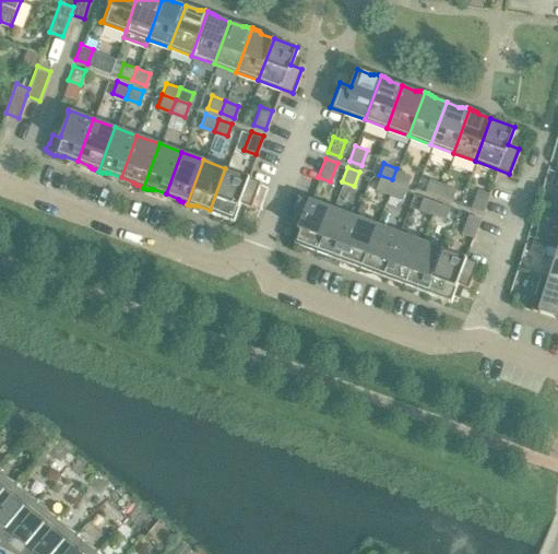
[(251,205),(260,180),(225,168),(210,210),(233,219),(239,201),(251,205)]
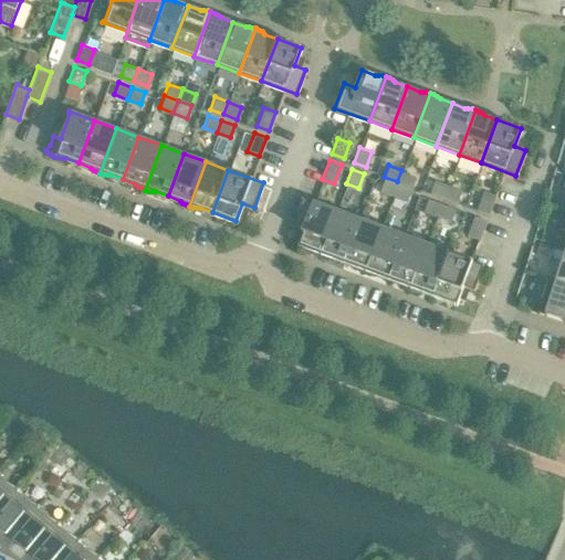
[(411,187),(416,175),(401,170),(397,181),(411,187)]
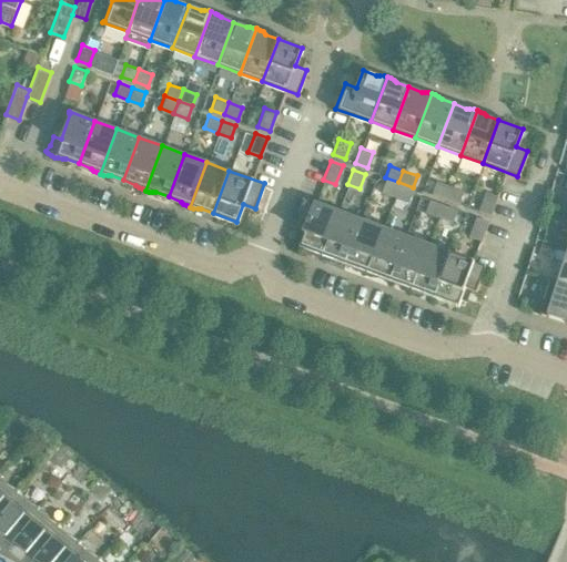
[(394,195),(398,182),(385,177),(381,190),(394,195)]
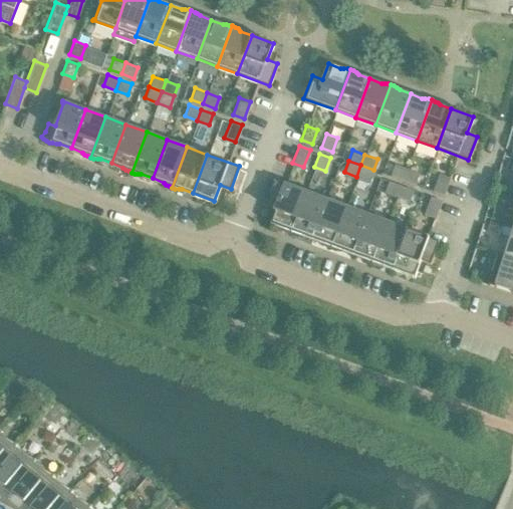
[(403,178),(407,167),(395,162),(391,173),(403,178)]
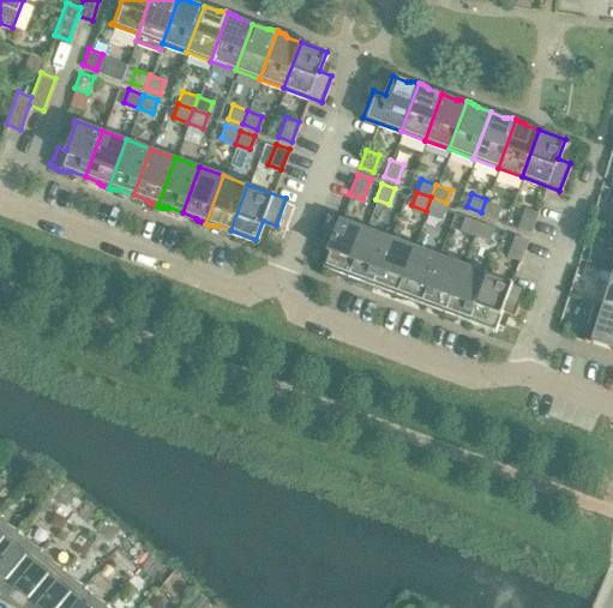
[(442,216),(444,206),(446,203),(431,197),(426,211),(442,216)]
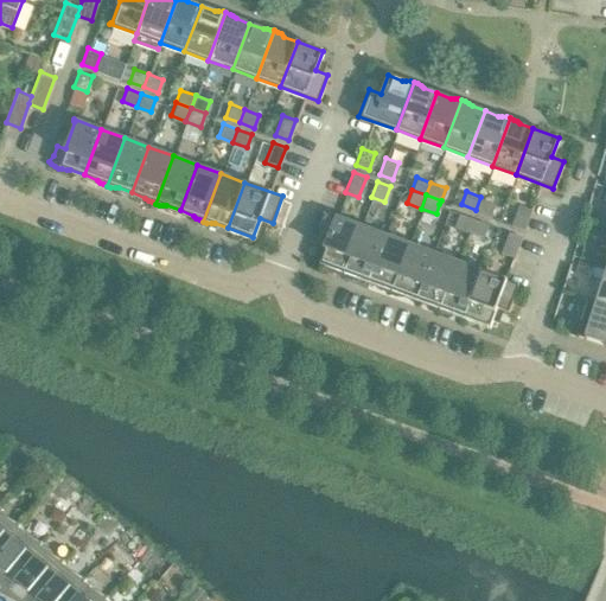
[(490,215),(495,202),(480,197),(476,210),(490,215)]
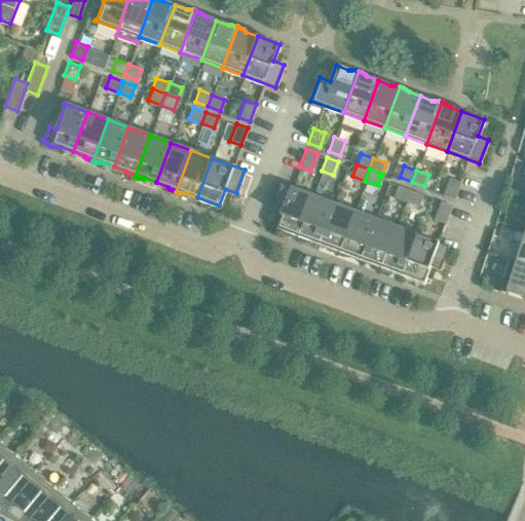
[(453,197),(460,180),(449,176),(442,193),(453,197)]
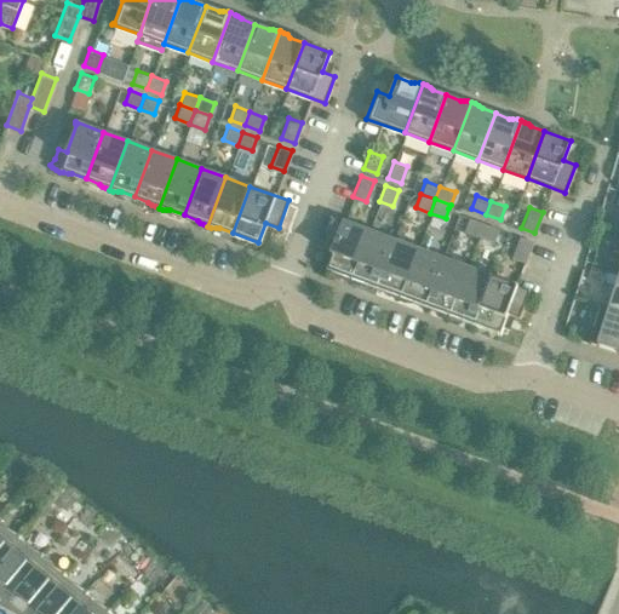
[(350,279),(368,230),(330,216),(320,244),(332,248),(325,268),(340,273),(343,275),(347,277),(350,279)]
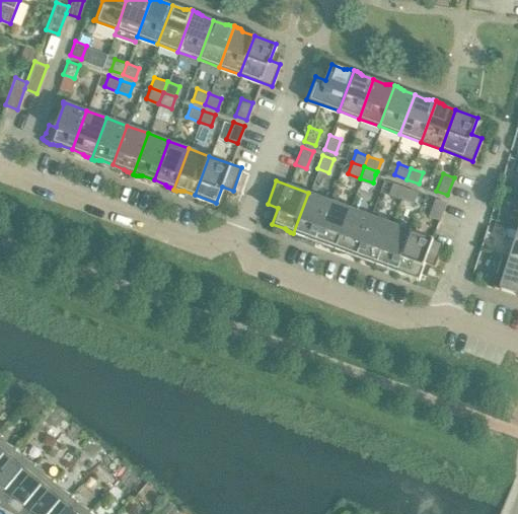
[(399,197),(404,185),(392,180),(388,192),(399,197)]
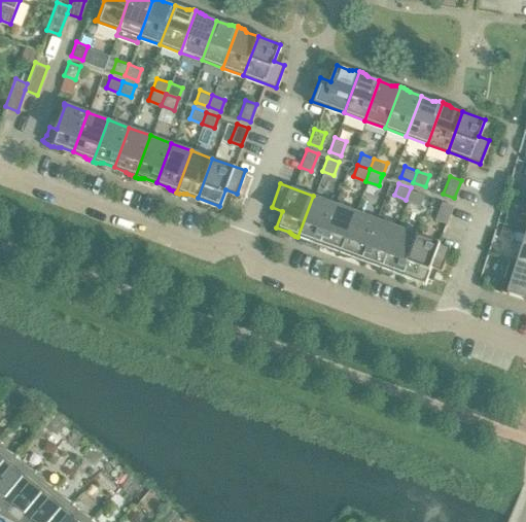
[(419,204),(423,193),(411,187),(406,200),(419,204)]
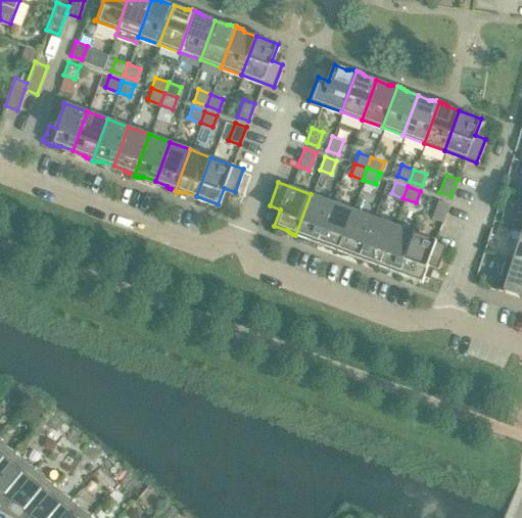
[(317,241),(331,201),(311,194),(295,235),(298,236),(301,237),(304,237),(317,241)]
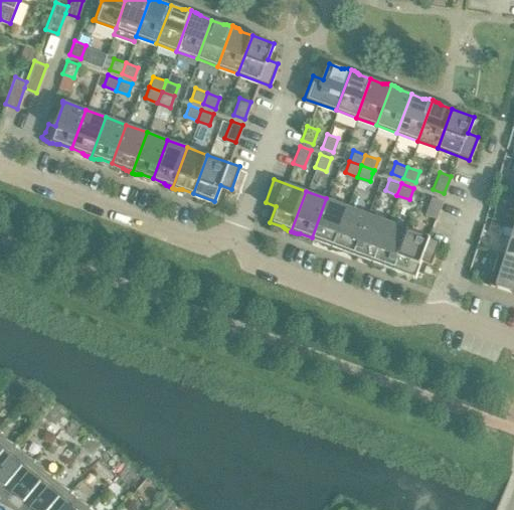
[(436,216),(442,199),(431,195),(424,212),(436,216)]
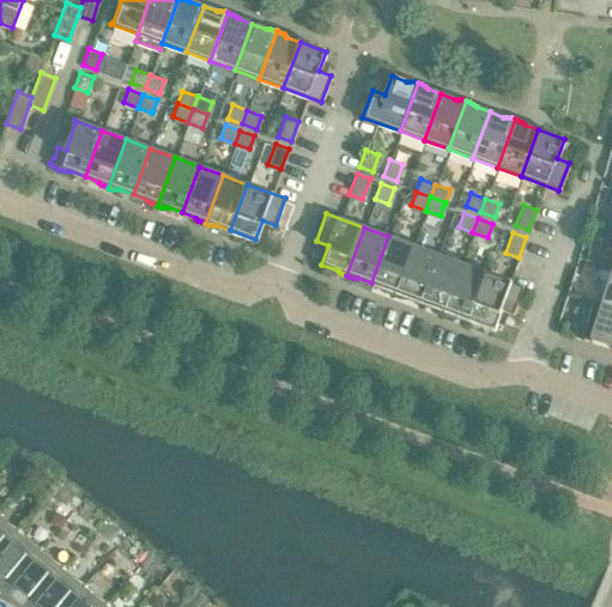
[(394,293),(412,246),(388,236),(371,283),(385,287),(388,290),(392,292),(394,293)]
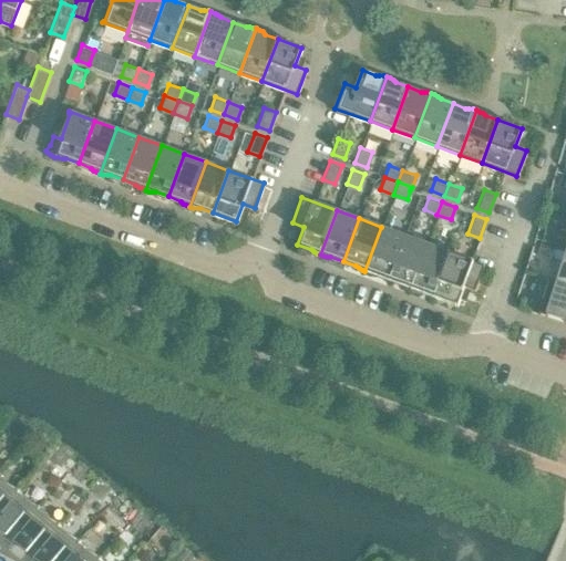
[(388,278),(404,235),(381,227),(364,271),(369,272),(372,273),(376,273),(388,278)]
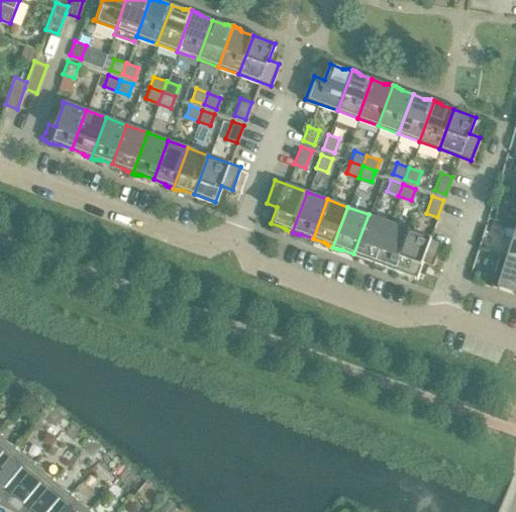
[(374,263),(389,222),(369,214),(353,253),(366,258),(368,260),(371,262),(374,263)]
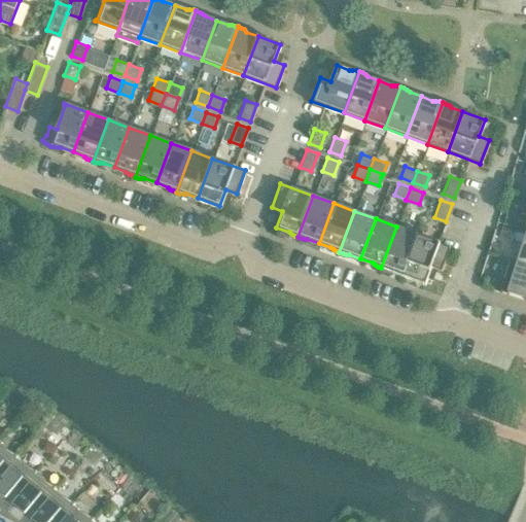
[(402,274),(417,234),(396,227),(381,268),(384,269),(387,270),(391,270),(402,274)]
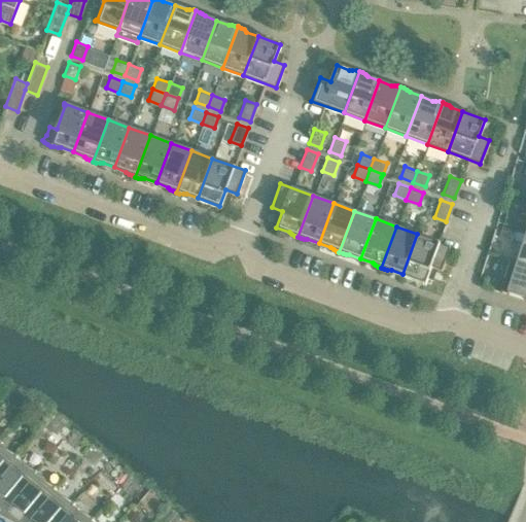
[(525,263),(525,229),(517,261),(525,263)]
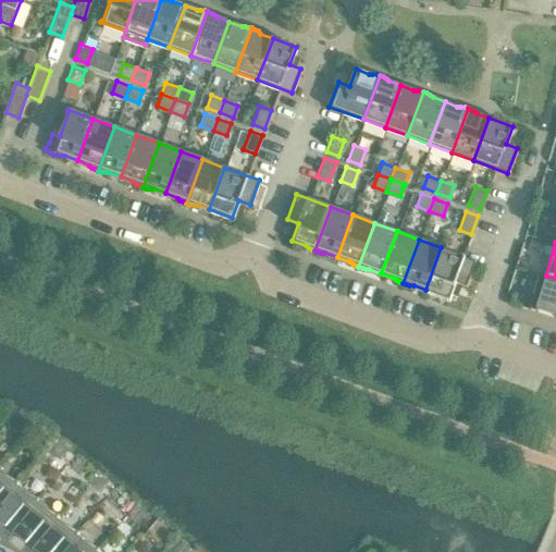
[(466,285),(476,260),(441,247),(425,290),(448,298),(455,281),(466,285)]
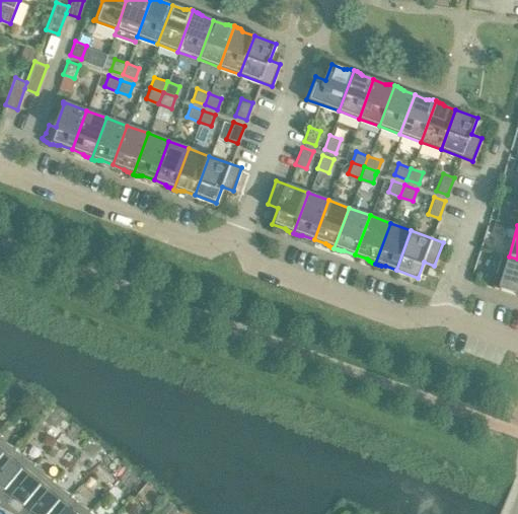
[(517,259),(509,257),(502,253),(492,285),(517,293),(517,259)]
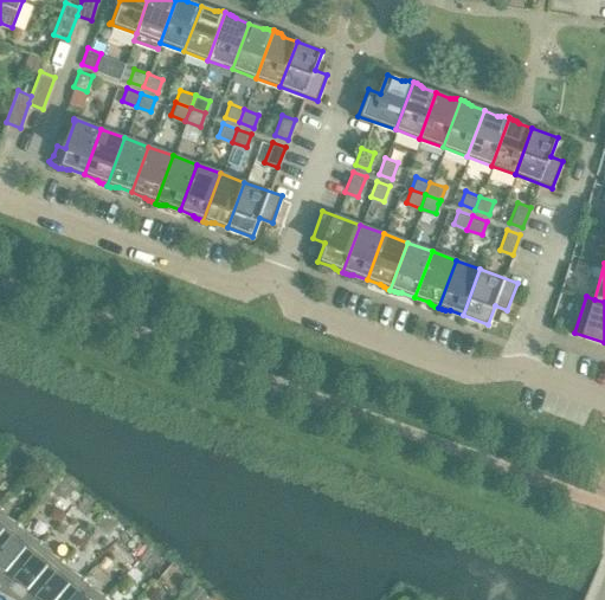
[(0,541),(18,520),(2,513),(0,510),(0,541)]
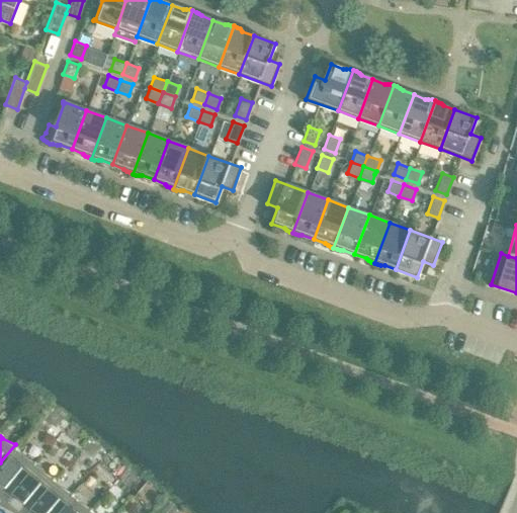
[(0,501),(34,460),(20,453),(14,447),(16,445),(15,444),(0,462),(0,501)]
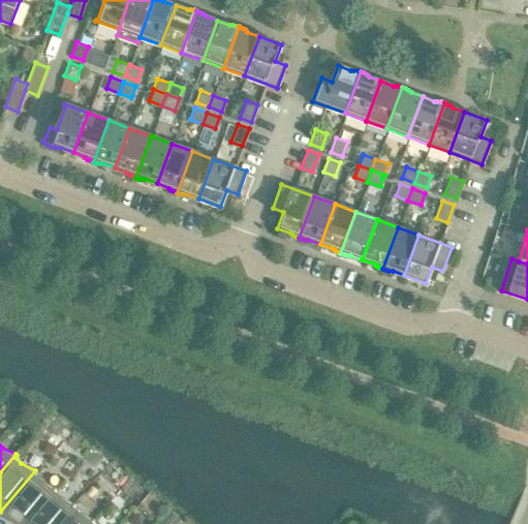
[(22,523),(54,486),(40,479),(33,473),(36,470),(35,470),(0,512),(0,519),(9,523),(22,523)]
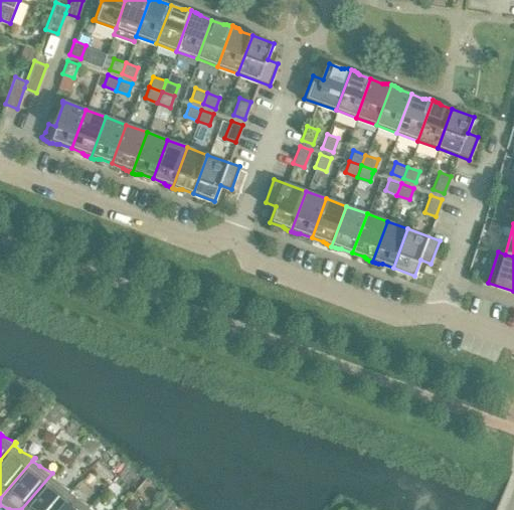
[(52,509),(71,488),(57,482),(51,476),(53,473),(52,473),(21,509),(52,509)]
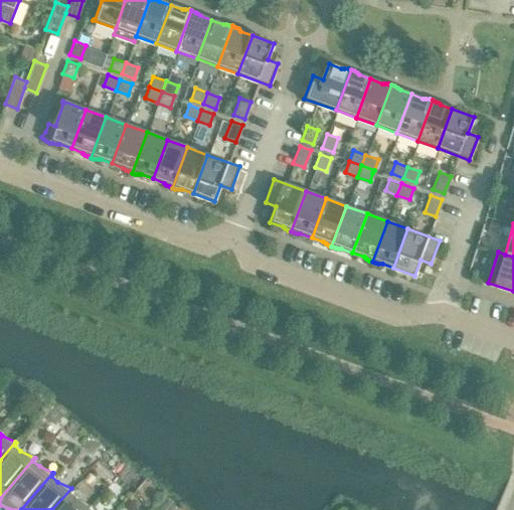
[(83,509),(90,503),(76,497),(69,491),(72,489),(71,488),(52,509),(83,509)]
